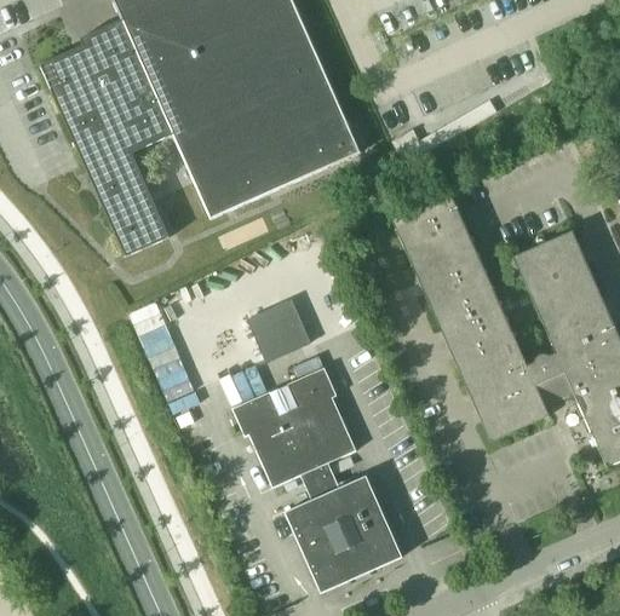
[(168,236),(131,150),(172,132),(210,218),(360,150),(292,0),(112,0),(121,18),(79,36),(82,44),(39,63),(125,255),(168,236)]
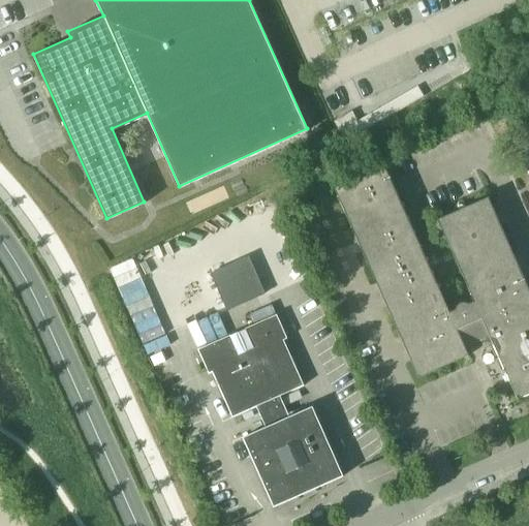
[(334,119),(345,138),(363,129),(356,118),(351,109),(334,119)]
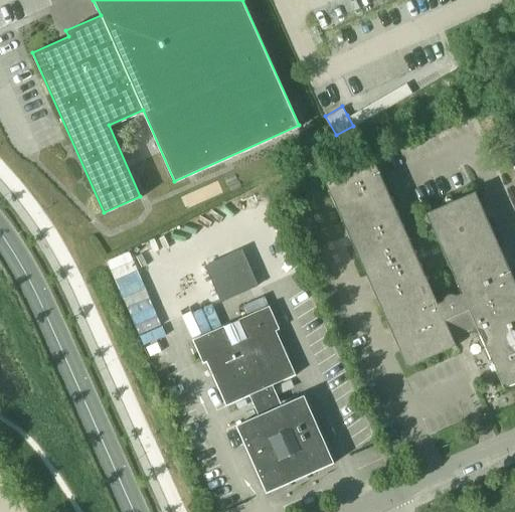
[(514,142),(505,147),(514,169),(514,142)]
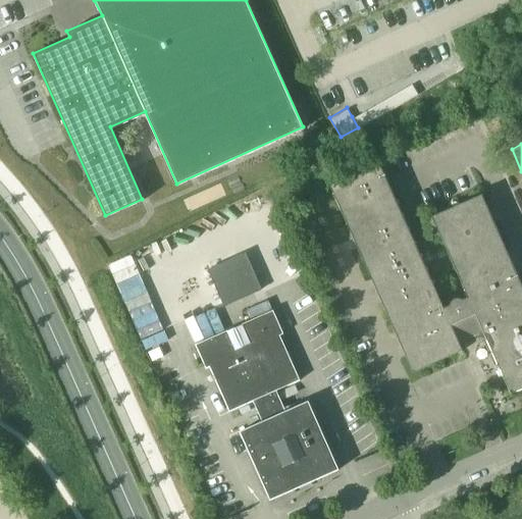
[(442,306),(377,158),(367,162),(327,179),(412,370),(462,349),(456,334),(480,324),(510,392),(521,385),(521,284),(480,193),(431,214),(467,295),(461,298),(460,297),(459,296),(457,296),(456,296),(454,297),(453,297),(451,298),(450,299),(450,300),(449,302),(449,303),(442,306)]
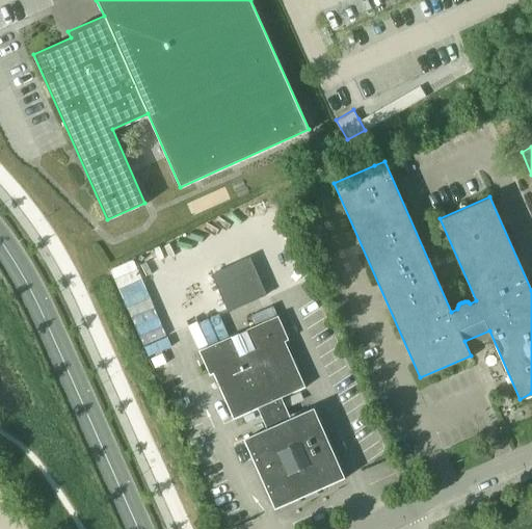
[(272,246),(254,254),(268,291),(287,283),(272,246)]
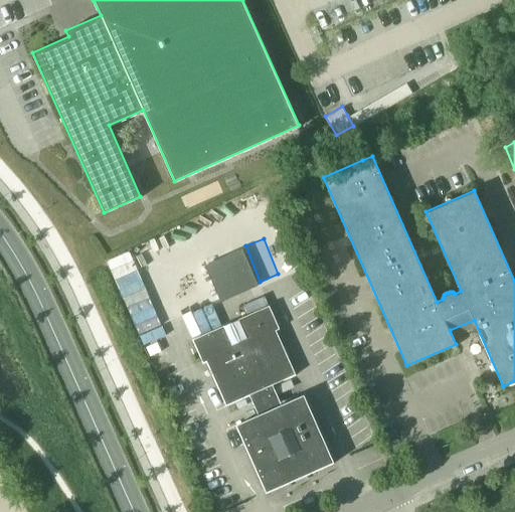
[(258,284),(241,246),(204,263),(220,298),(258,284)]
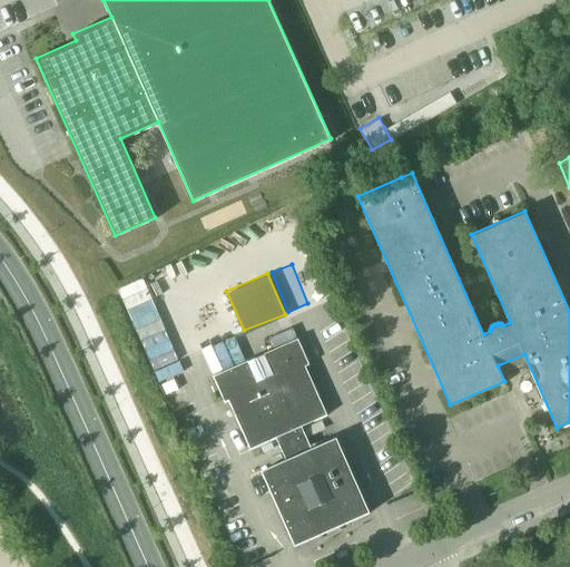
[(369,510),(336,436),(312,447),(302,424),(327,413),(305,364),(310,362),(297,336),(213,374),(225,400),(228,398),(251,447),(275,436),(285,459),(278,461),(262,469),(294,544),(369,510)]
